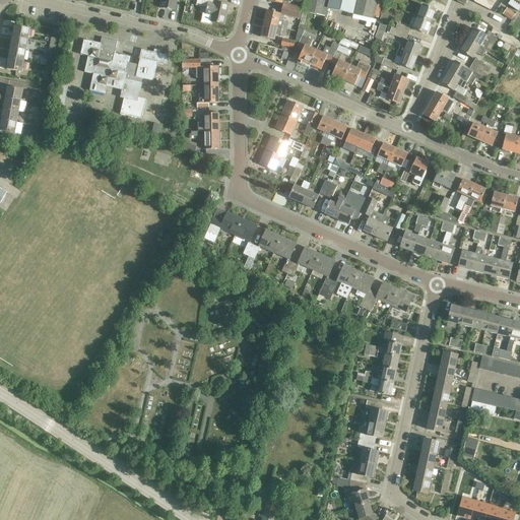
[(163,0),(161,8),(175,11),(177,0),(163,0)]
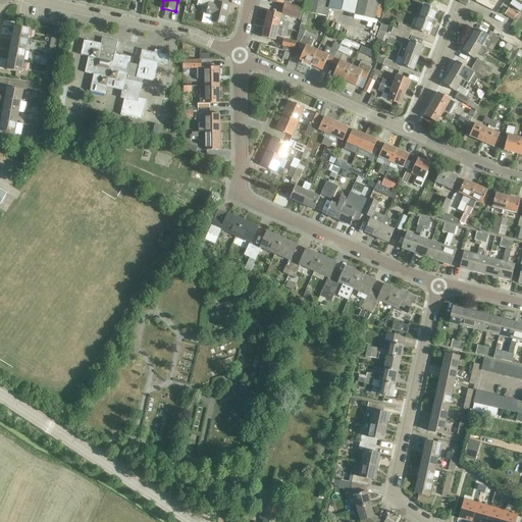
[(329,0),(306,0),(304,12),(326,17),(328,9),(329,0)]
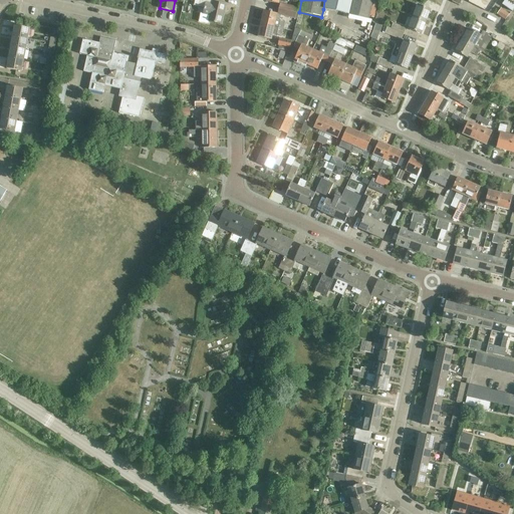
[(351,0),(324,0),(323,9),(348,15),(351,0)]
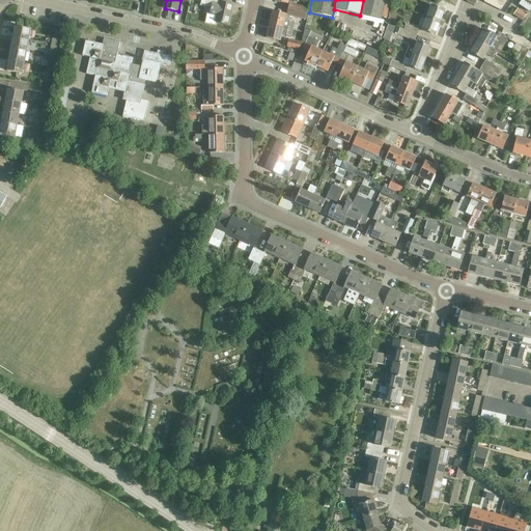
[(363,0),(360,16),(381,20),(384,0),(363,0)]
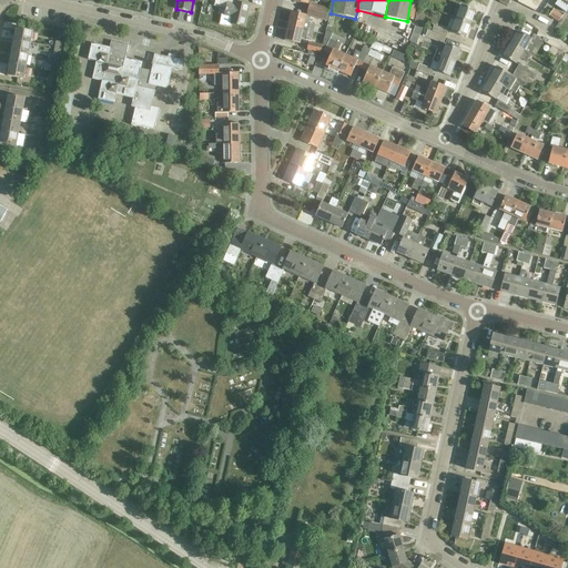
[(567,0),(557,0),(555,6),(566,13),(567,9),(567,0)]
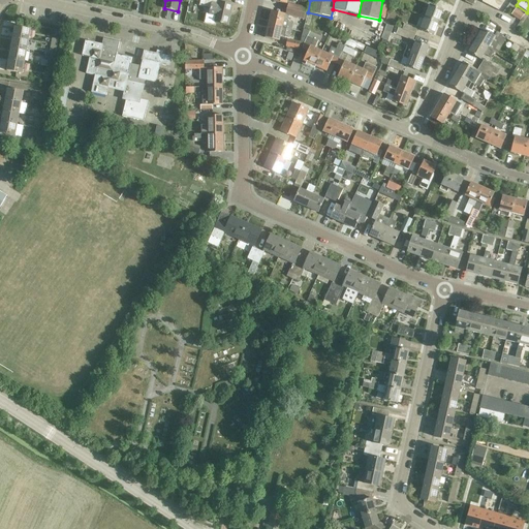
[(207,14),(205,23),(214,25),(214,23),(227,26),(231,5),(218,2),(218,5),(212,3),(209,14),(207,14)]
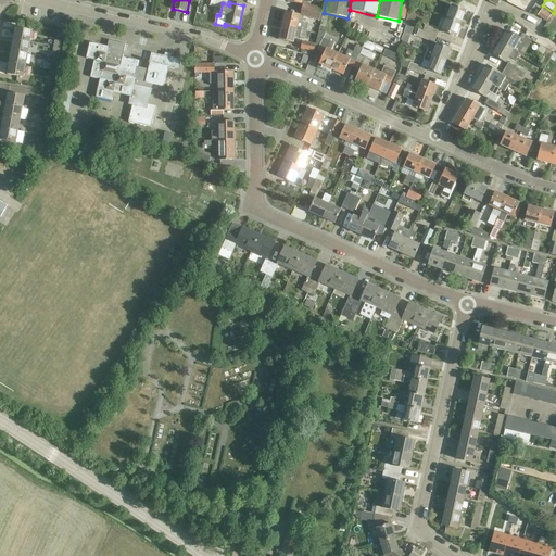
[(302,11),(306,12),(320,15),(321,9),(303,4),(302,11)]
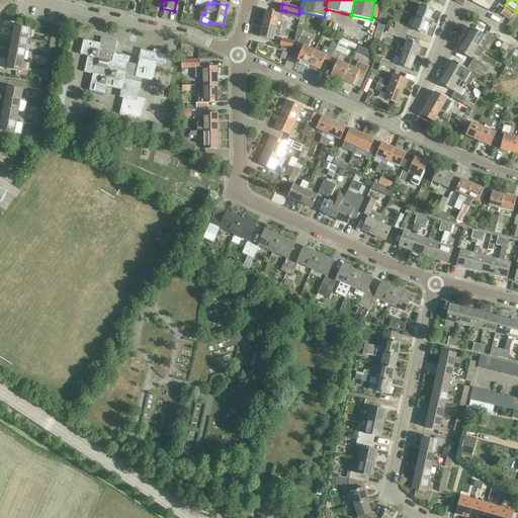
[(421,5),(416,17),(429,22),(434,10),(421,5)]
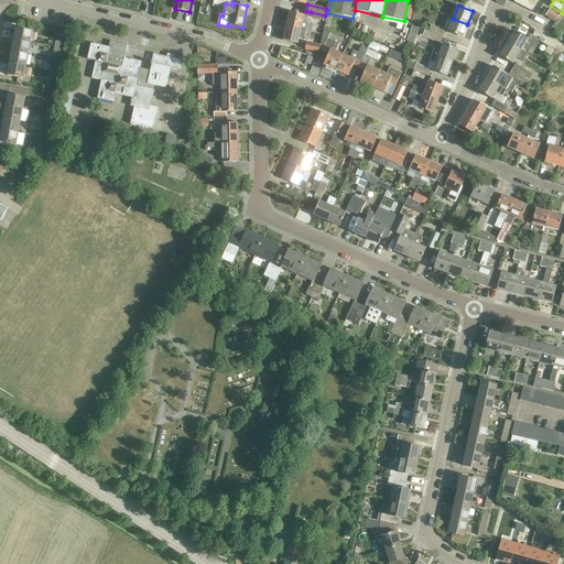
[(545,15),(554,21),(557,15),(549,10),(545,15)]
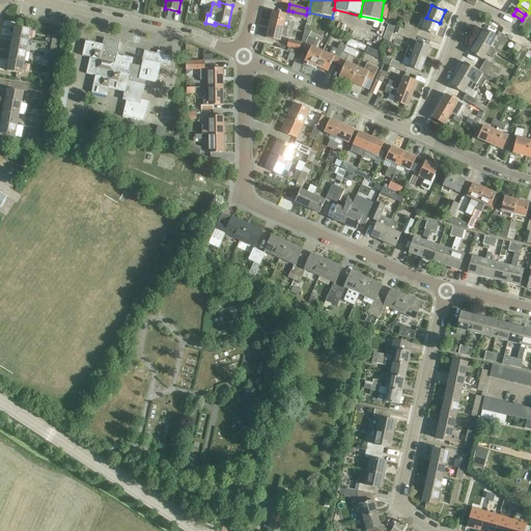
[(272,11),(269,25),(287,29),(289,21),(285,20),(286,15),(272,11)]
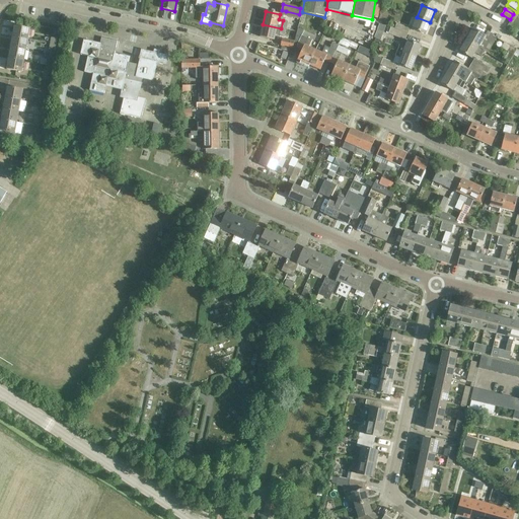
[(298,19),(299,14),(286,11),(285,16),(298,19)]
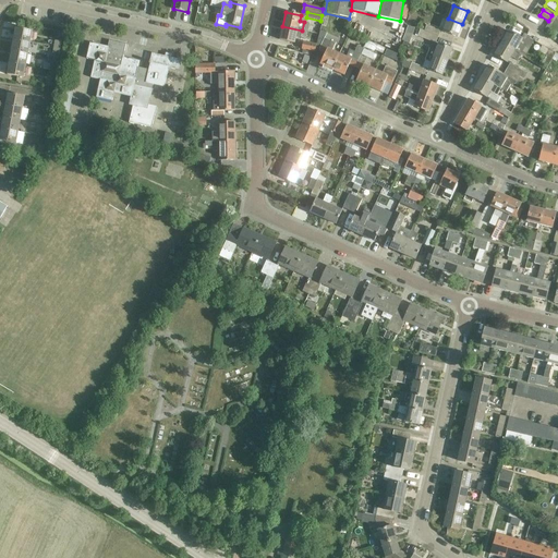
[(462,24),(448,19),(443,32),(457,37),(462,24)]
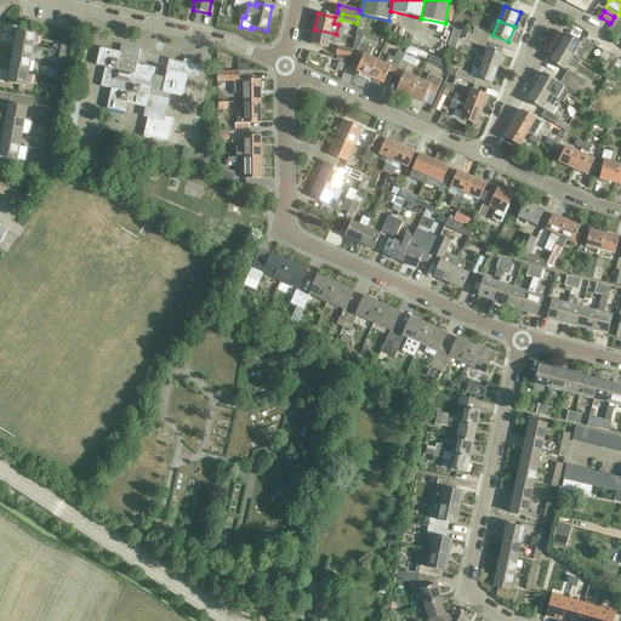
[(474,28),(472,35),(488,41),(490,34),(474,28)]
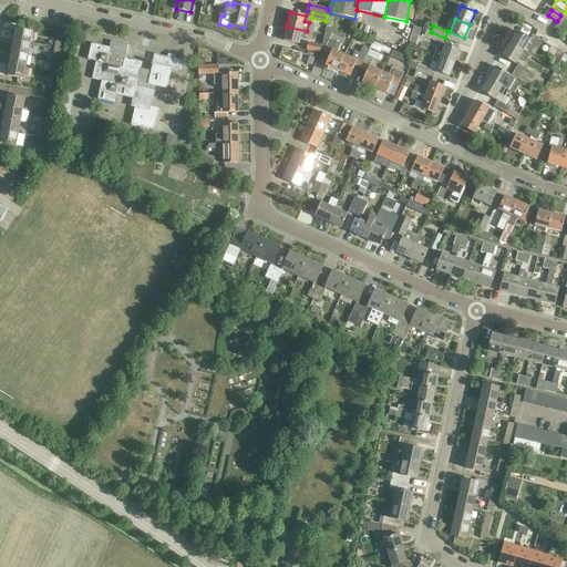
[(307,31),(287,27),(284,41),(299,44),(300,39),(310,41),(312,32),(307,31)]
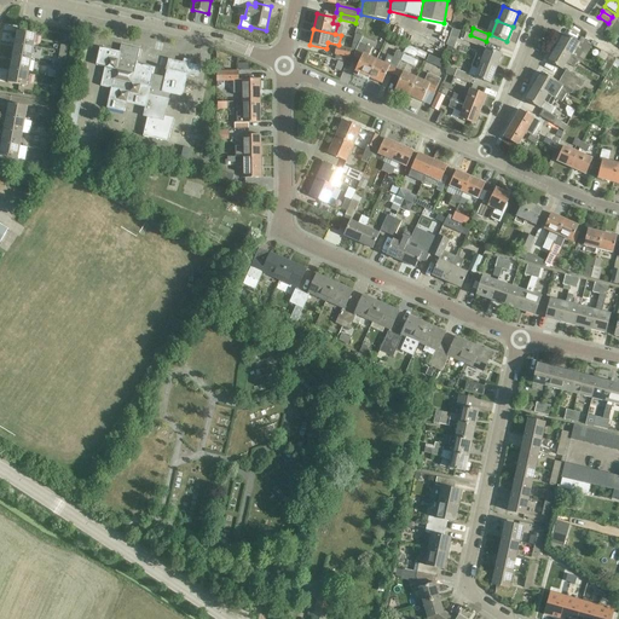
[(16,45),(34,47),(36,35),(18,32),(16,45)]
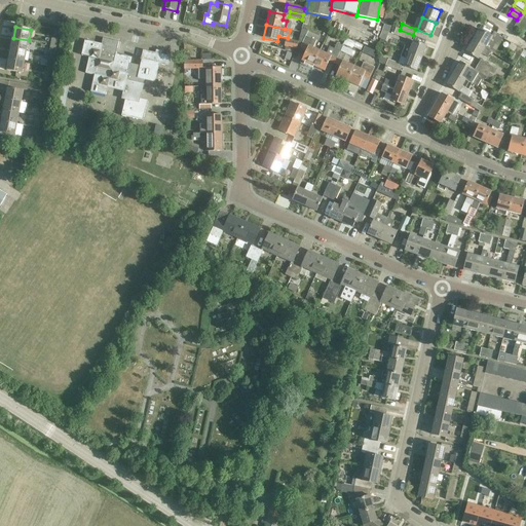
[(410,41),(413,35),(400,30),(396,28),(393,34),(410,41)]
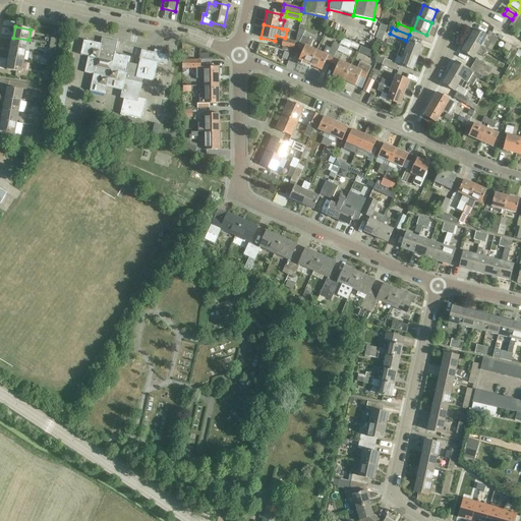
[(474,29),(468,40),(480,47),(486,37),(474,29)]
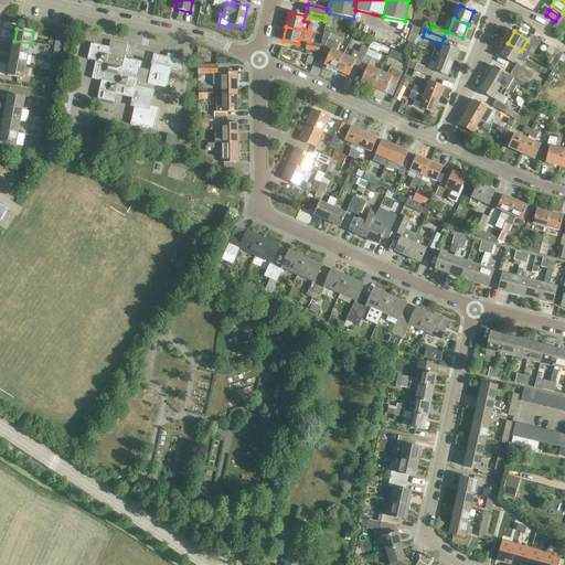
[(323,66),(336,72),(343,55),(336,52),(339,44),(328,39),(322,52),(329,55),(323,66)]
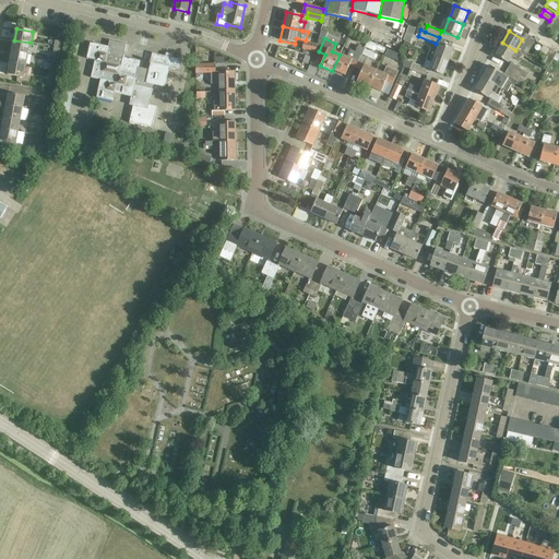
[(14,40),(12,52),(28,55),(31,43),(14,40)]
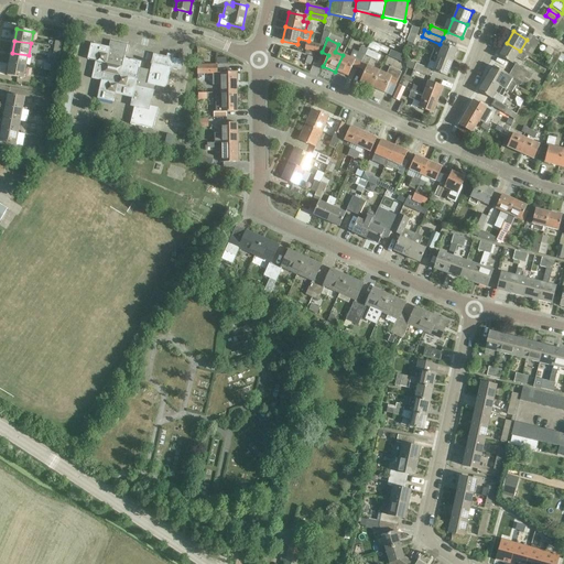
[(158,109),(149,107),(154,86),(165,88),(170,69),(181,72),(183,61),(173,58),(173,55),(167,54),(166,57),(153,54),(152,62),(151,62),(150,64),(152,65),(151,71),(139,68),(141,62),(125,58),(128,45),(110,41),(109,47),(91,43),(88,60),(96,61),(91,78),(101,80),(97,98),(114,101),(115,94),(132,98),(131,106),(134,107),(130,125),(153,130),(158,109)]
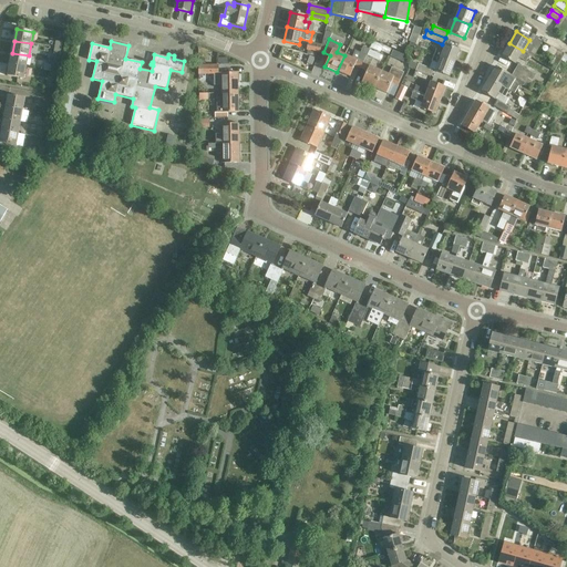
[(319,53),(320,45),(307,43),(306,50),(319,53)]
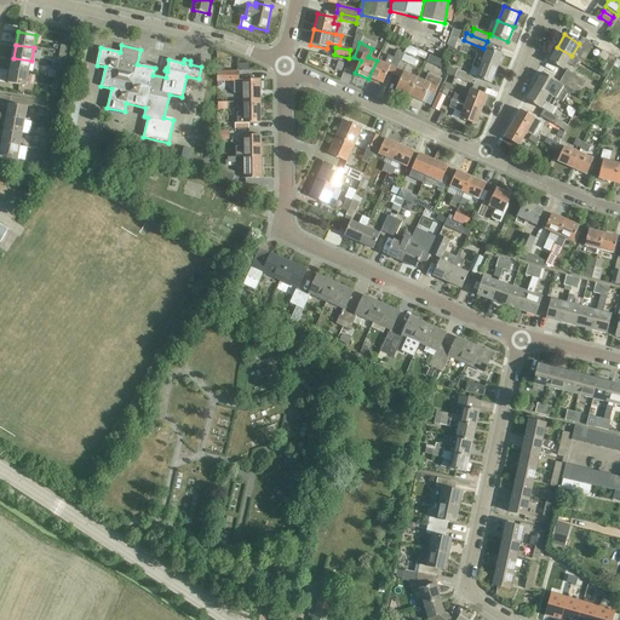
[(563,70),(568,63),(575,68),(579,61),(572,56),(557,47),(549,62),(563,70)]
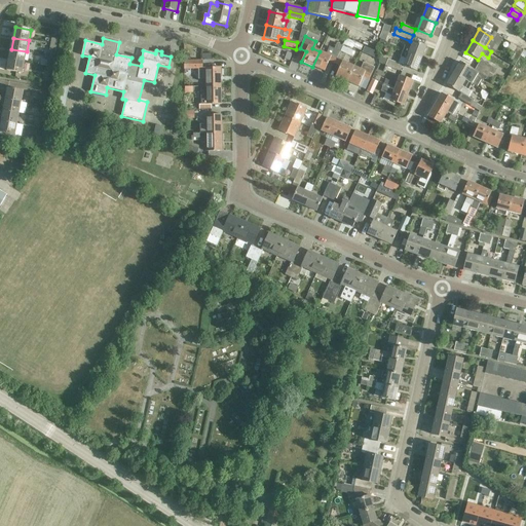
[(405,46),(402,51),(421,59),(426,46),(413,41),(410,48),(405,46)]
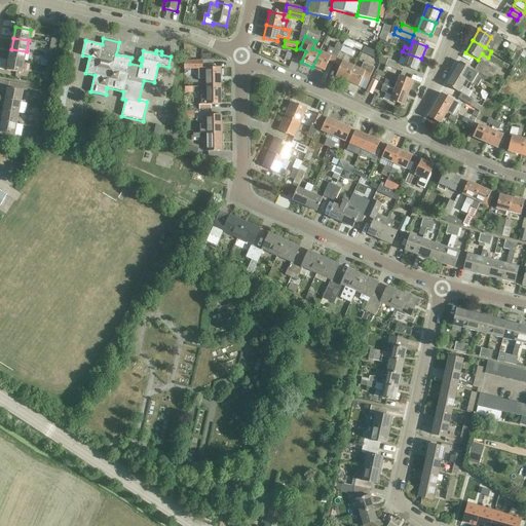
[(520,55),(523,50),(511,43),(508,49),(520,55)]
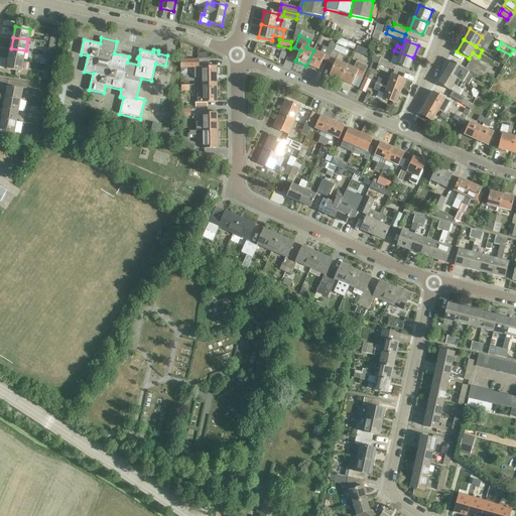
[(328,62),(334,51),(336,45),(330,43),(328,48),(323,46),(319,53),(313,50),(306,66),(318,71),(323,60),(328,62)]
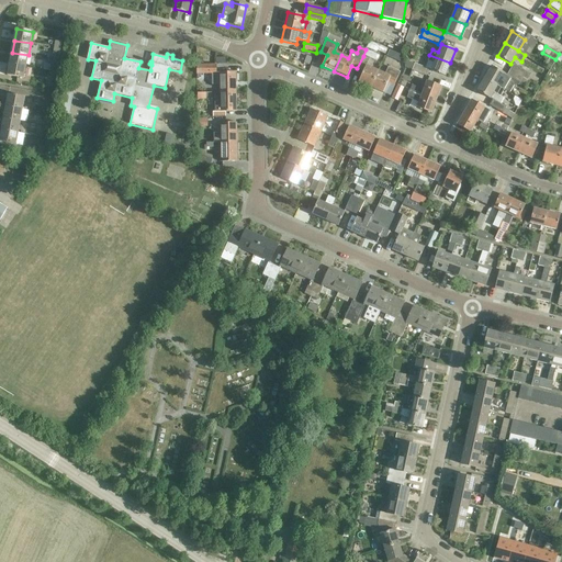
[(12,53),(10,64),(26,67),(29,55),(12,53)]
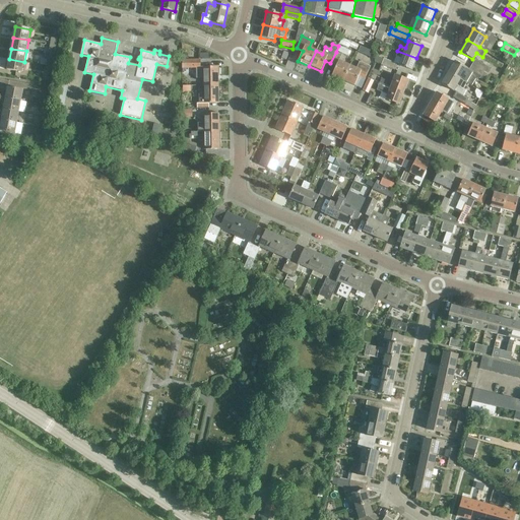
[(400,58),(401,58),(398,66),(411,71),(416,58),(397,51),(396,56),(400,58)]
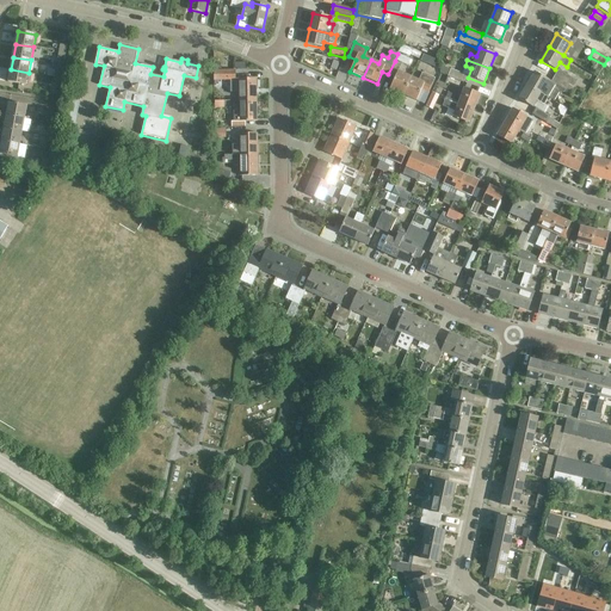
[(390,90),(402,96),(411,78),(403,74),(407,66),(395,61),(388,74),(395,78),(390,90)]
